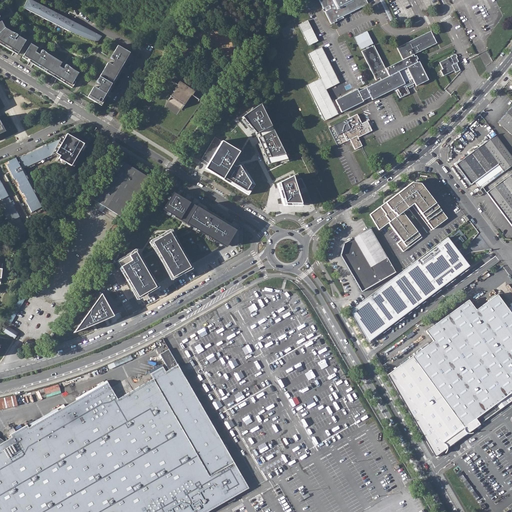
[(74,24),(27,0),(26,0),(24,6),(22,9),(26,11),(29,12),(35,16),(55,26),(63,30),(69,33),(74,24)]
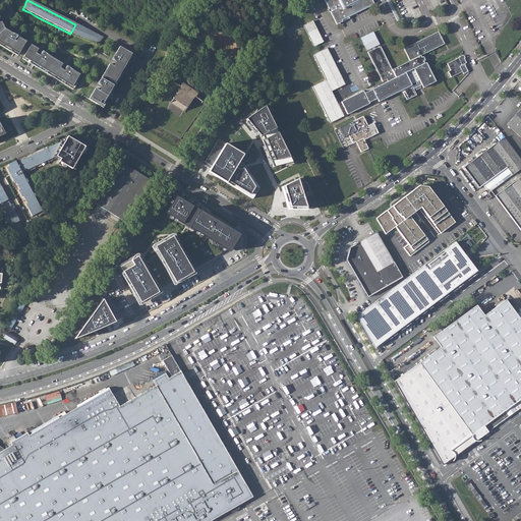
[(325,0),(329,8),(335,6),(336,8),(330,11),(337,24),(343,21),(342,20),(348,17),(374,4),(371,0),(325,0)]
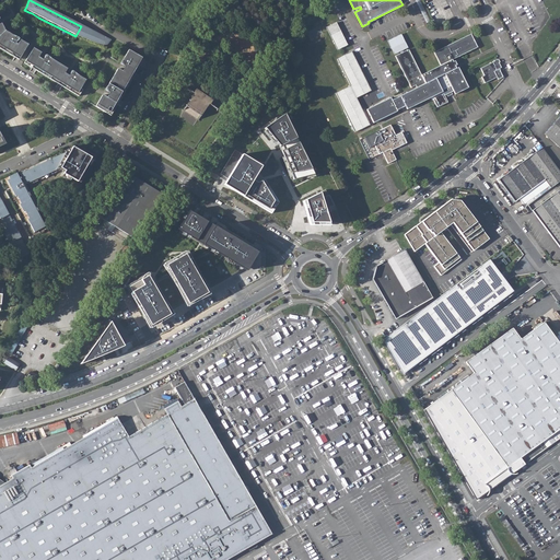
[(347,45),(336,22),(326,26),(337,49),(347,45)]
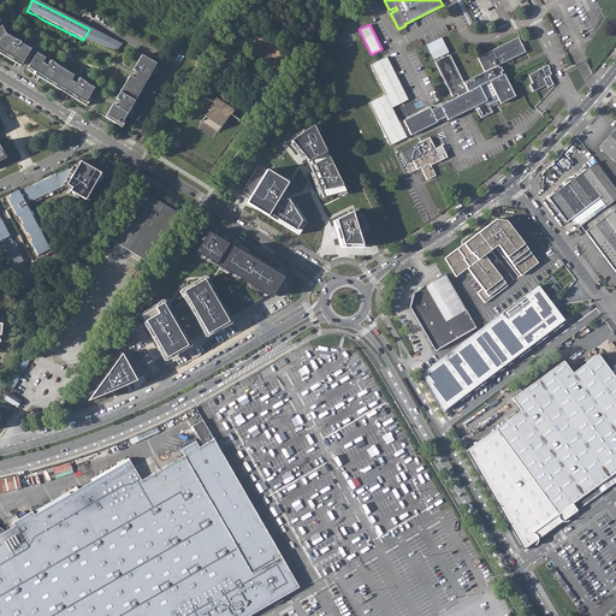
[(0,54),(19,67),(30,51),(23,46),(21,52),(18,51),(17,49),(16,48),(17,48),(18,47),(18,46),(19,46),(19,45),(19,43),(18,42),(13,40),(5,35),(0,27),(0,54)]
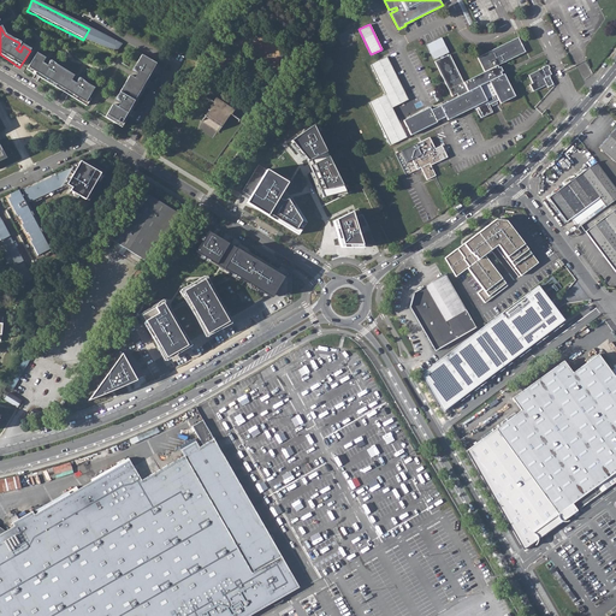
[(117,42),(89,29),(83,40),(112,52),(116,53),(122,46),(117,42)]
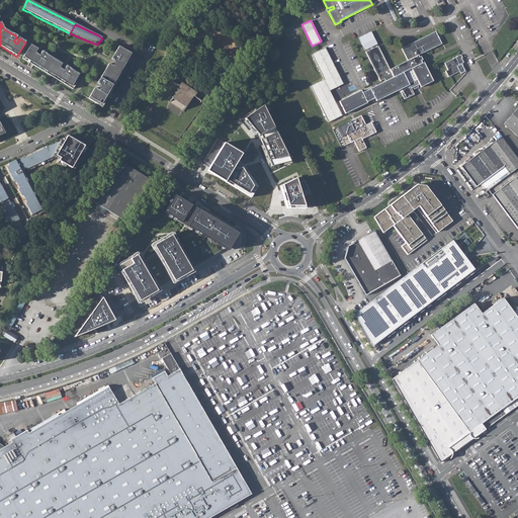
[(390,69),(378,46),(372,49),(370,50),(365,52),(379,81),(384,79),(385,81),(362,93),(361,90),(339,101),(345,113),(367,103),(366,102),(374,97),(376,101),(398,90),(401,89),(402,91),(401,92),(405,99),(414,95),(414,94),(411,88),(413,87),(415,86),(417,85),(419,84),(421,87),(422,86),(433,81),(424,62),(422,63),(421,61),(423,60),(421,57),(419,57),(418,56),(442,44),(436,31),(402,49),(408,61),(390,69)]
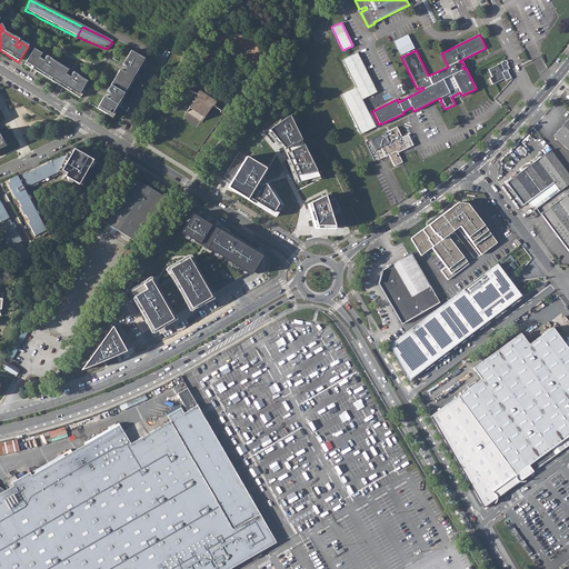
[(415,48),(407,35),(393,41),(401,55),(406,52),(409,51),(415,48)]
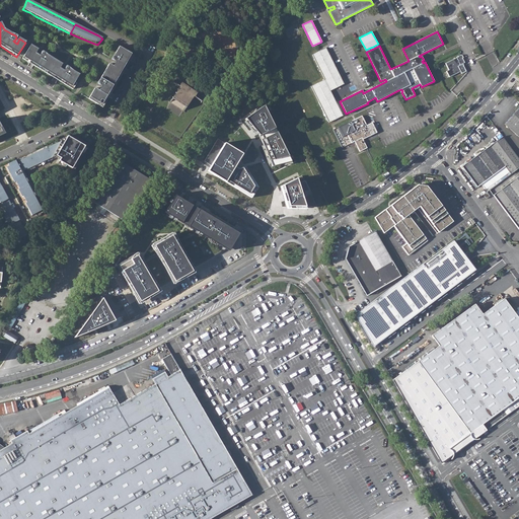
[(30,46),(21,60),(70,89),(79,75),(71,70),(67,68),(67,67),(66,67),(65,67),(64,68),(64,69),(64,70),(63,71),(62,71),(59,69),(62,65),(47,56),(44,53),(43,53),(42,52),(41,52),(41,53),(40,54),(40,55),(40,56),(39,56),(38,56),(34,54),(38,50),(30,46)]
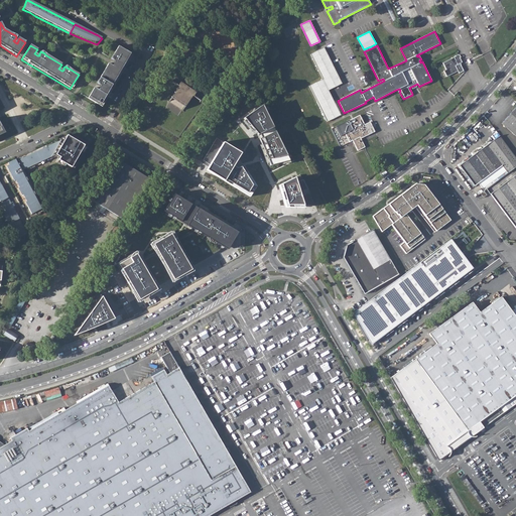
[(132,55),(118,47),(113,55),(117,57),(115,60),(114,61),(113,60),(112,59),(111,59),(111,58),(110,59),(109,60),(107,65),(99,80),(103,82),(101,85),(100,86),(99,85),(98,84),(97,84),(96,84),(95,85),(93,89),(87,100),(101,108),(132,55)]
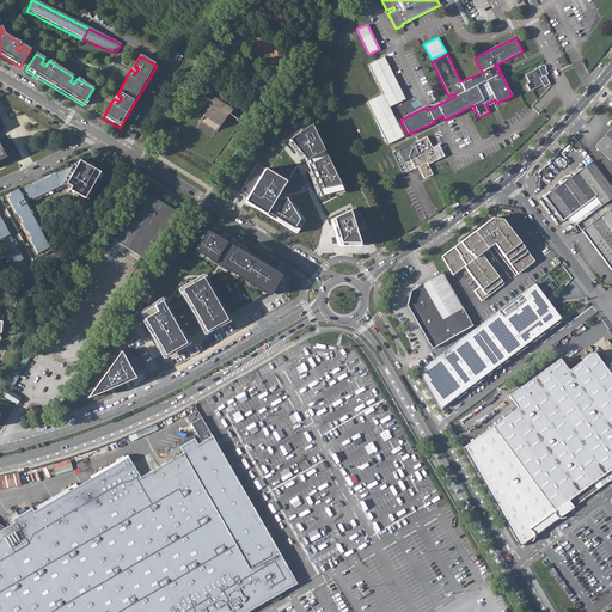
[(384,56),(368,65),(383,93),(366,102),(387,145),(404,136),(390,108),(405,99),(384,56)]
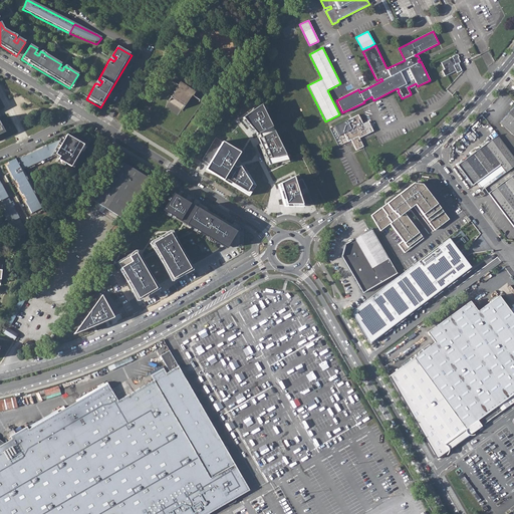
[(452,57),(441,63),(445,69),(442,71),(445,76),(455,71),(456,70),(457,73),(462,70),(459,65),(455,67),(454,65),(458,63),(460,62),(458,57),(454,60),(452,57)]
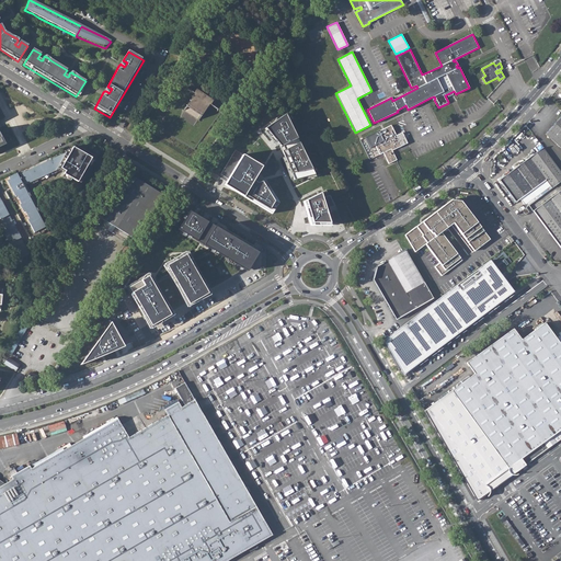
[(194,127),(202,116),(209,104),(218,110),(218,109),(210,103),(213,100),(197,90),(194,93),(186,88),(186,89),(194,94),(185,106),(179,116),(179,117),(185,107),(186,106),(201,116),(199,117),(194,127)]
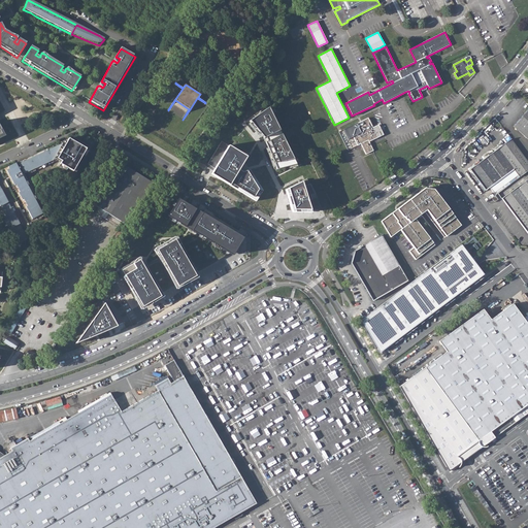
[(264,139),(285,130),(274,107),(251,120),(264,139)]
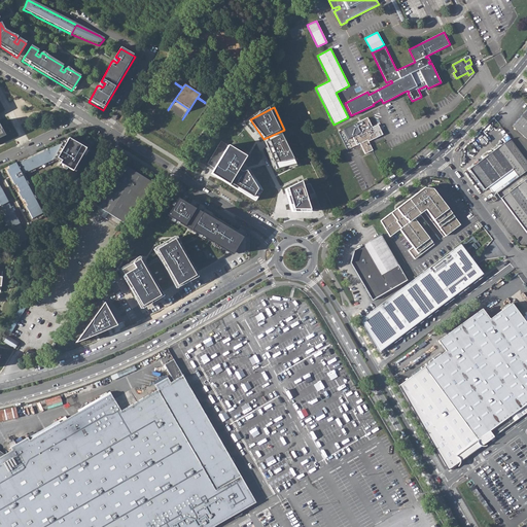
[(526,109),(512,126),(526,139),(526,109)]
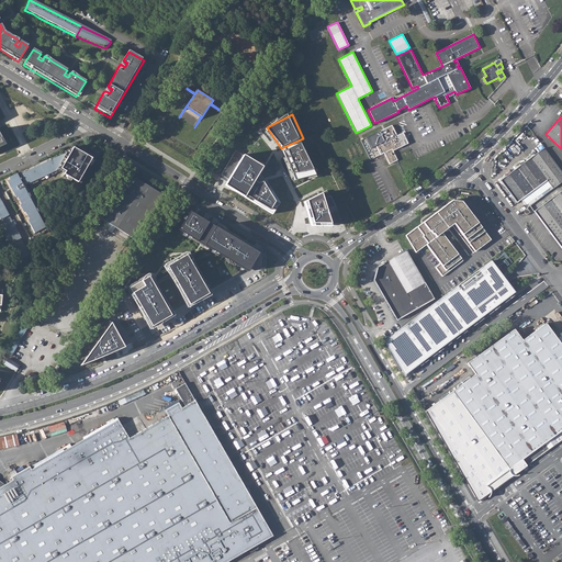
[(396,136),(392,125),(366,138),(371,148),(375,146),(380,155),(384,154),(389,165),(397,160),(393,150),(408,144),(403,133),(396,136)]
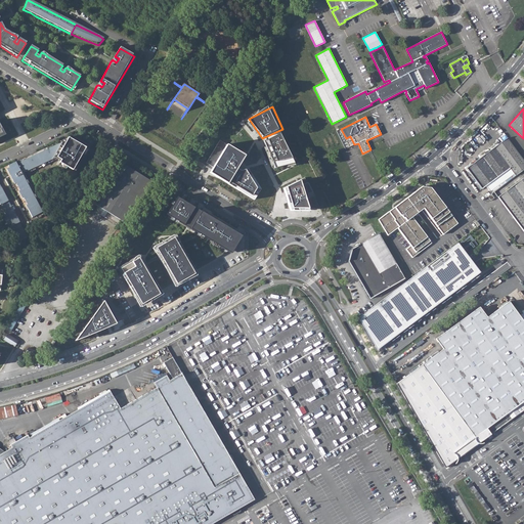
[(276,169),(297,163),(282,129),(262,138),(276,169)]
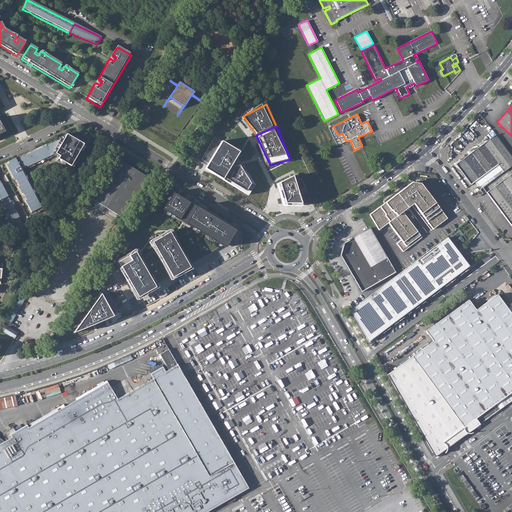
[(511,156),(495,134),(455,164),(471,185),(498,164),(503,172),(511,165),(511,156)]
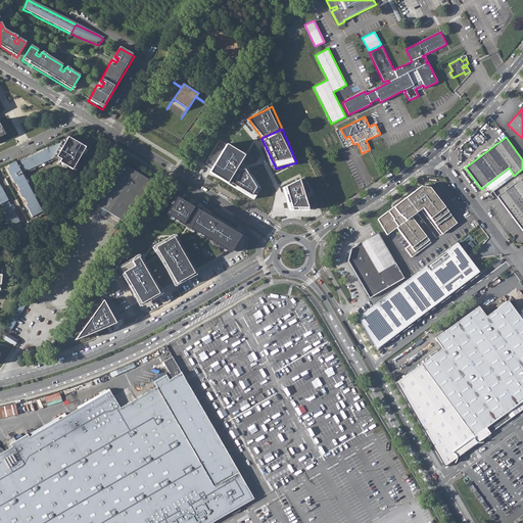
[(67,139),(15,162),(18,168),(16,169),(17,171),(9,176),(10,178),(20,172),(21,175),(25,173),(26,175),(56,161),(59,163),(60,161),(61,159),(57,156),(60,151),(67,139)]
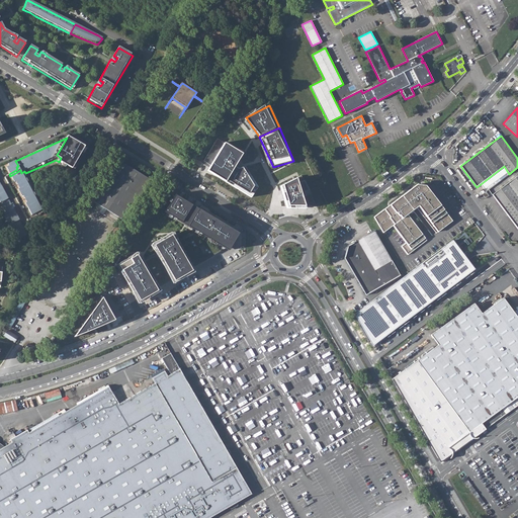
[(84,148),(67,138),(60,150),(57,155),(61,158),(60,160),(59,162),(58,162),(71,170),(84,148)]
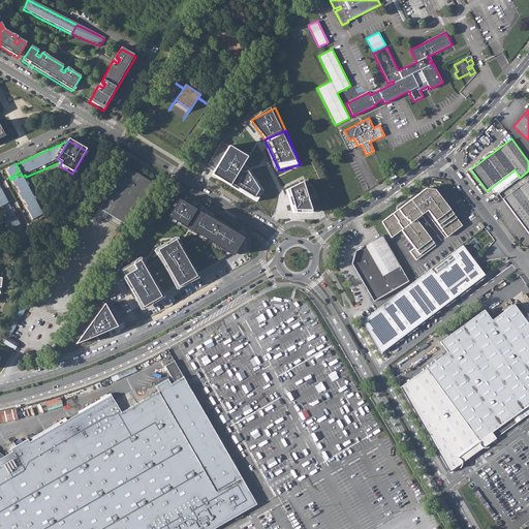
[(211,174),(229,185),(248,165),(251,162),(234,148),(211,174)]
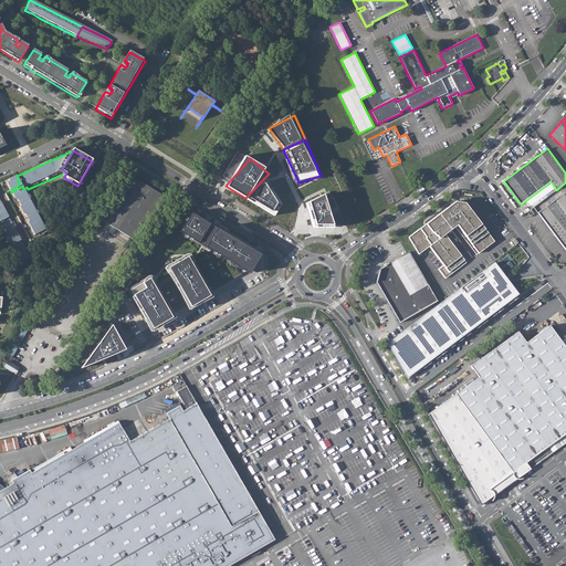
[(229,163),(211,179),(218,185),(234,168),(229,163)]
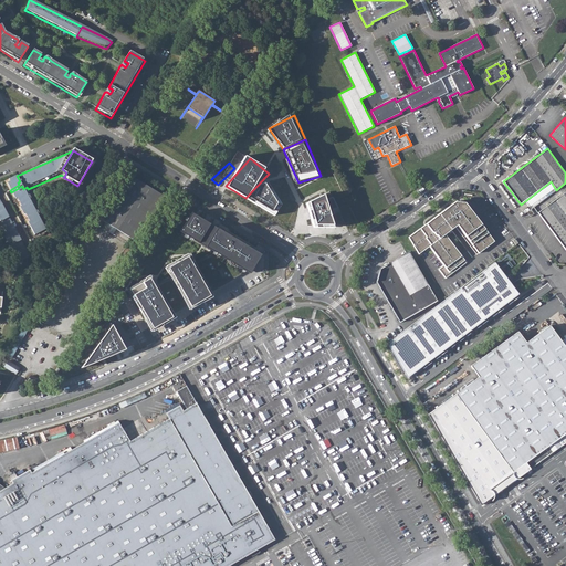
[(164,196),(127,174),(100,219),(105,222),(102,229),(107,232),(112,226),(135,241),(164,196)]
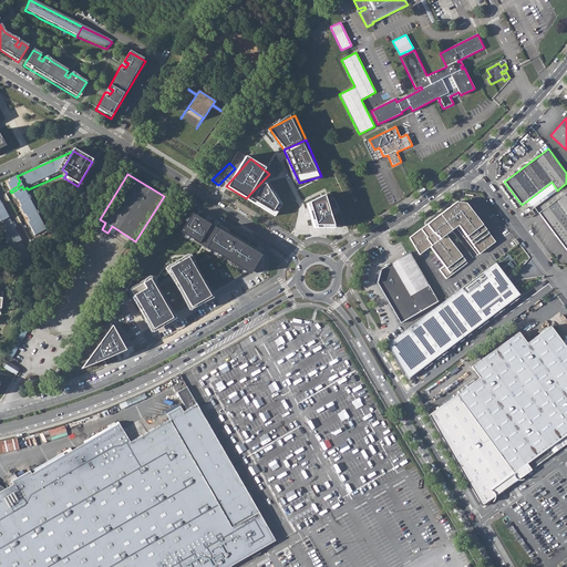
[(17,176),(6,182),(10,191),(19,185),(18,183),(20,182),(17,176)]
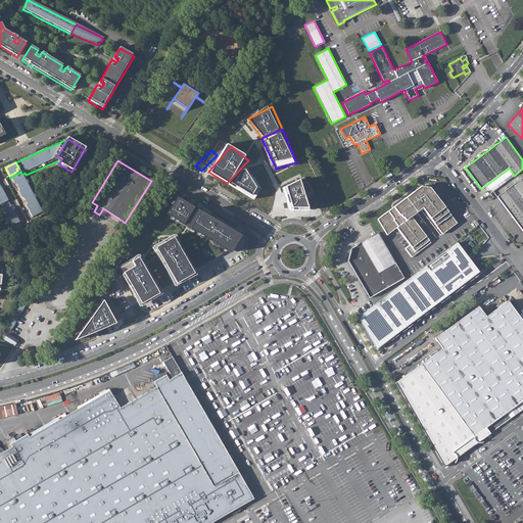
[(245,163),(227,183),(253,199),(263,187),(245,163)]
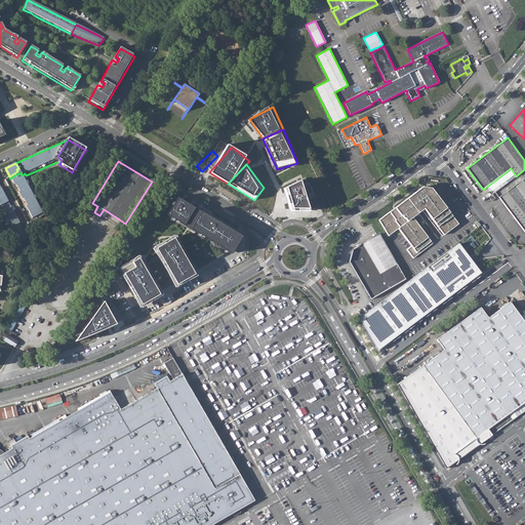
[(21,172),(10,178),(14,186),(15,186),(19,193),(17,193),(22,200),(23,200),(27,206),(26,207),(32,219),(36,217),(42,214),(21,172)]
